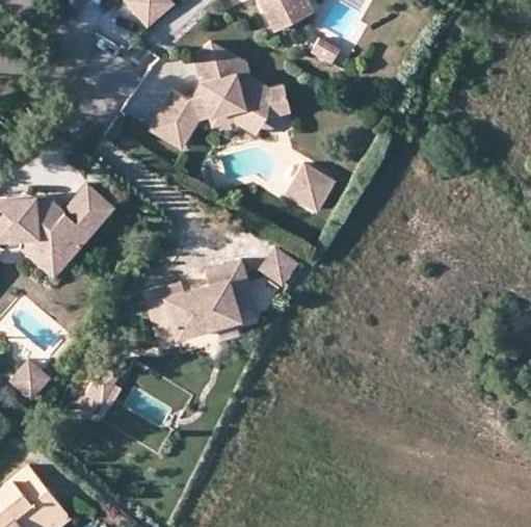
[(165,0),(128,0),(126,3),(147,27),(171,6),(165,0)]
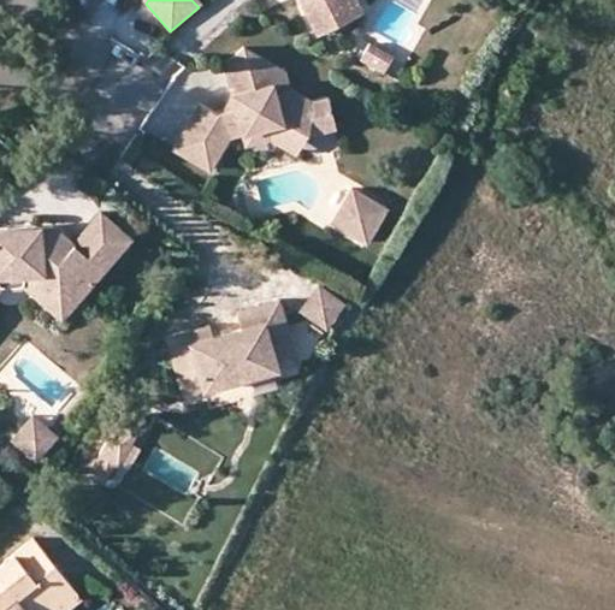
[(296,0),(317,39),(354,19),(344,0),(296,0)]
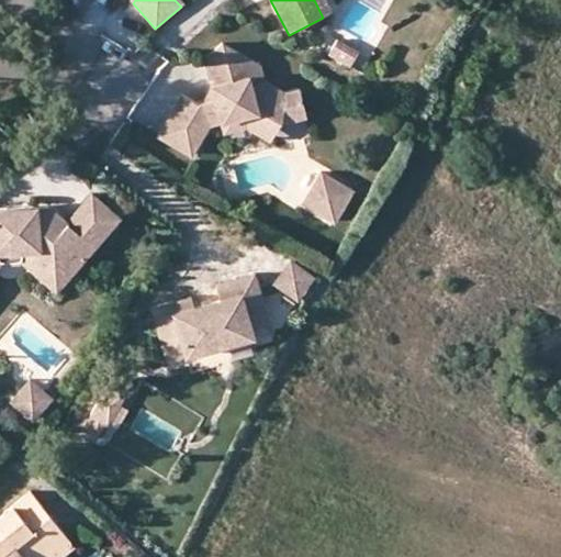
[(314,0),(323,18),(332,13),(324,0),(314,0)]
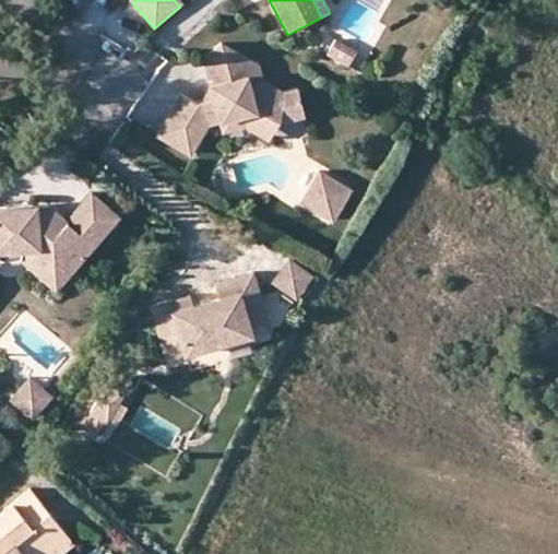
[(347,69),(356,55),(336,42),(328,57),(347,69)]
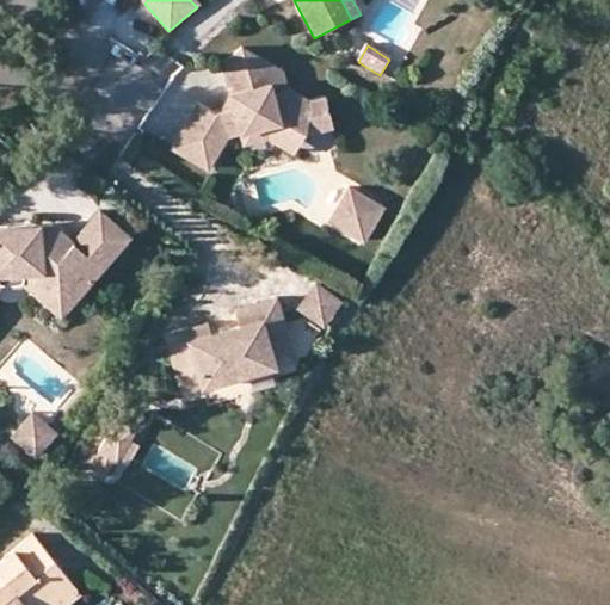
[(334,154),(339,125),(322,122),(300,109),(296,91),(257,66),(235,79),(239,109),(247,110),(247,121),(245,122),(229,124),(222,129),(197,112),(173,150),(208,172),(228,140),(241,137),(244,149),(270,144),(269,131),(287,135),(306,150),(334,154)]
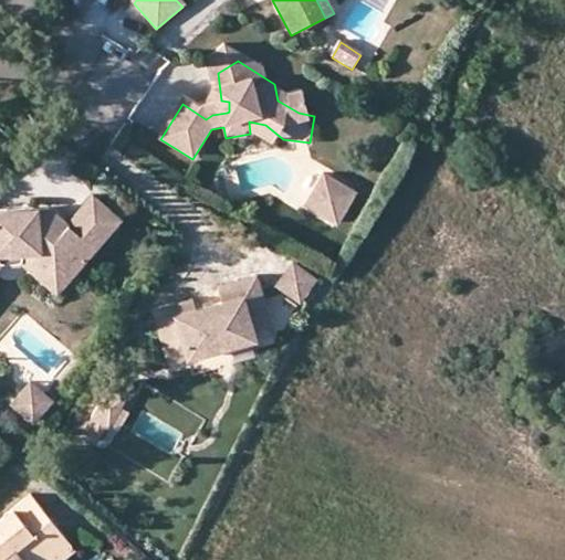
[(222,102),(212,115),(227,113),(229,112),(229,102),(221,101),(222,102)]
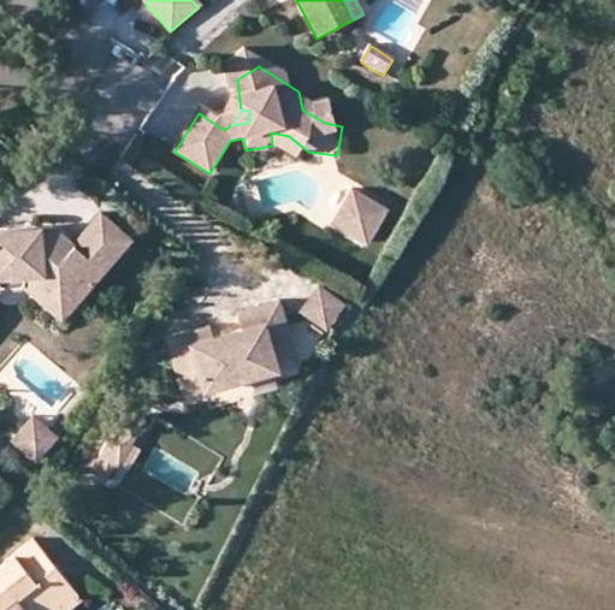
[(291,166),(308,152),(289,136),(271,132),(272,146),(291,166)]
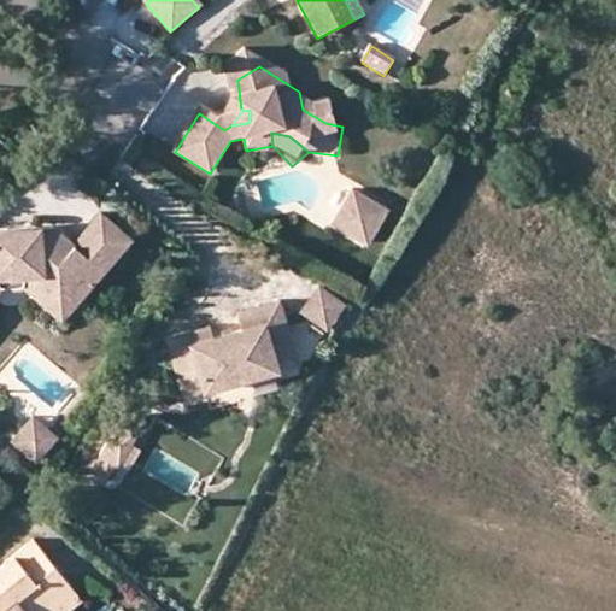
[(368,247),(389,211),(356,191),(335,225),(368,247)]
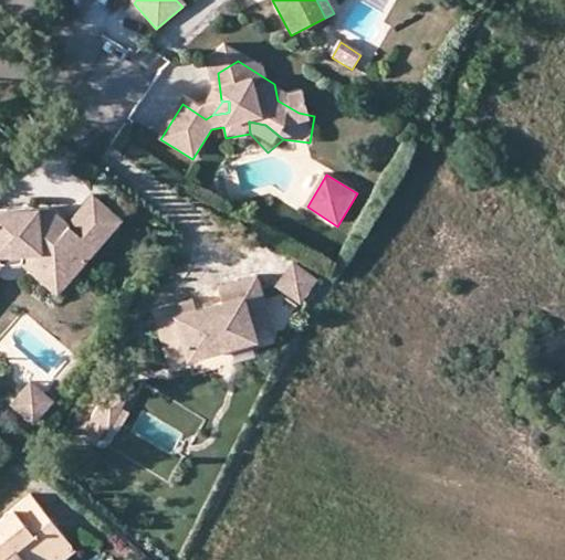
[(58,231),(33,209),(0,210),(0,245),(12,245),(41,272),(49,264),(65,278),(116,221),(90,197),(64,224),(58,231)]
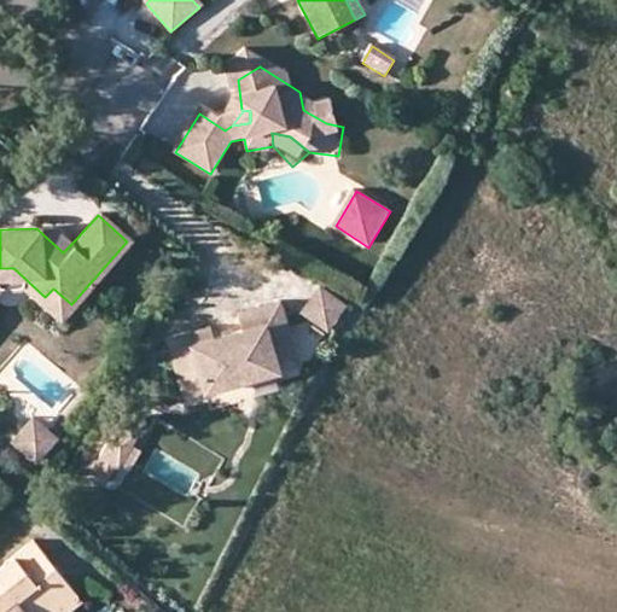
[(70,245),(50,227),(36,228),(63,252),(70,245)]
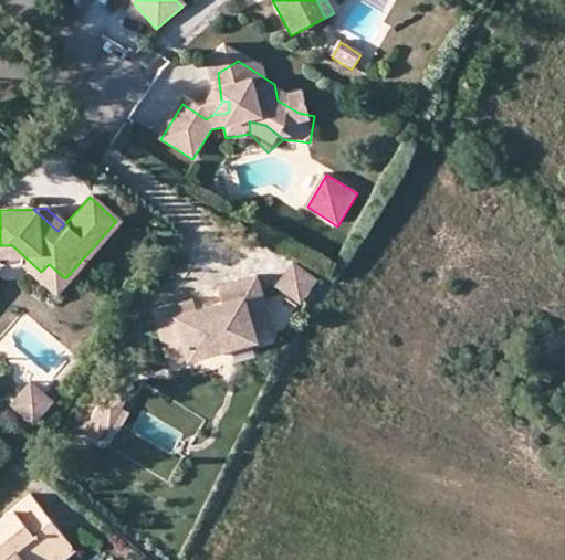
[(41,272),(12,245),(0,245),(0,262),(17,262),(52,293),(65,278),(49,264),(41,272)]
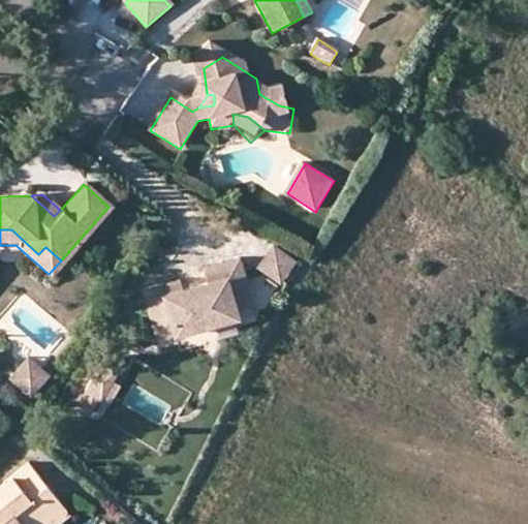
[(272,251),(257,272),(278,286),(292,267),(272,251)]
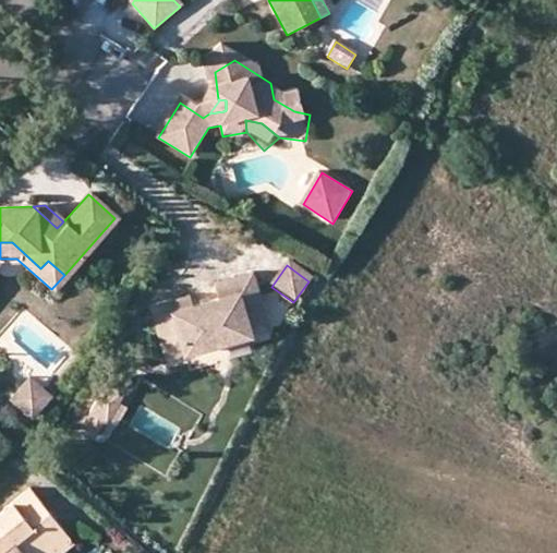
[(252,276),(214,285),(217,300),(188,308),(172,311),(170,303),(150,309),(158,340),(178,335),(182,355),(246,338),(242,319),(261,314),(252,276)]
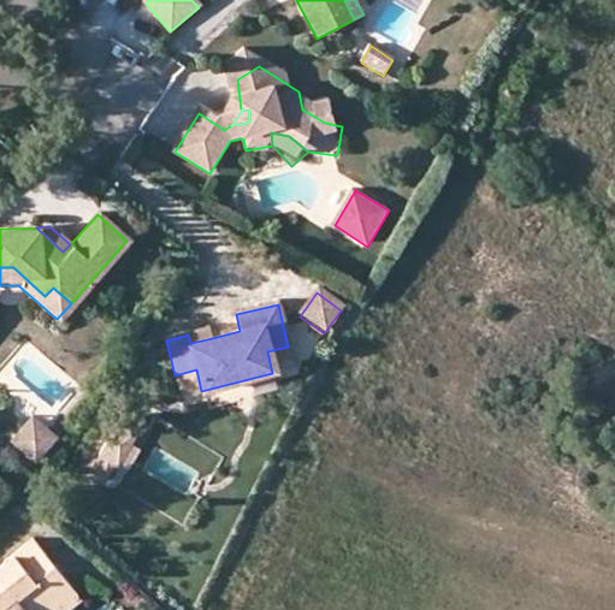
[(206,331),(188,335),(190,343),(207,339),(206,331)]
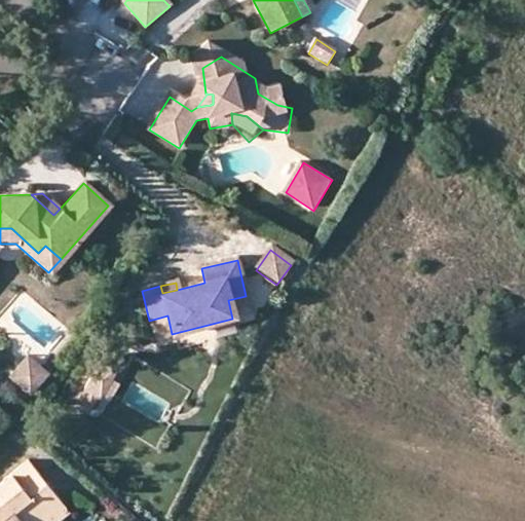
[(251,314),(246,296),(228,300),(232,319),(251,314)]
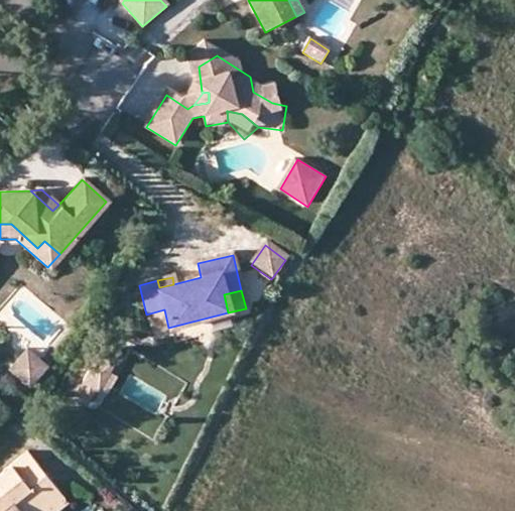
[(168,328),(164,309),(146,314),(151,332),(168,328)]
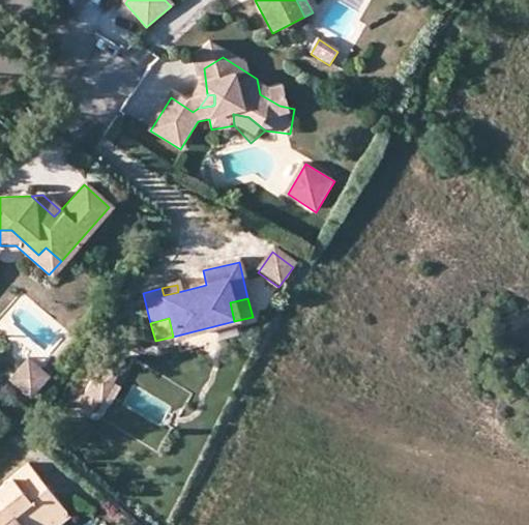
[(40,369),(27,357),(23,363),(36,374),(40,369)]
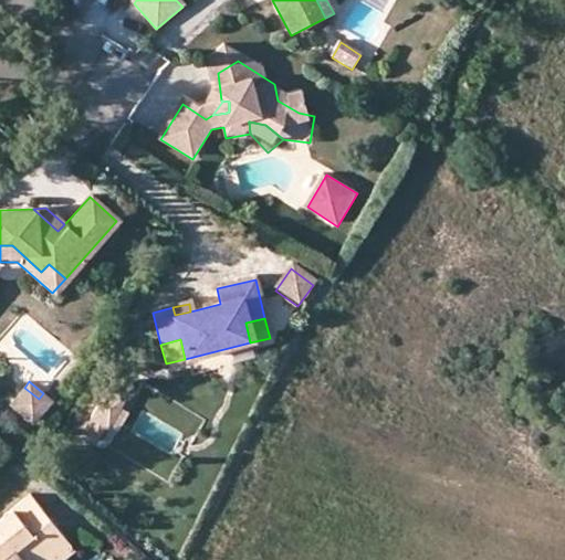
[(39,399),(24,388),(11,403),(32,421),(50,400),(43,393),(39,399)]
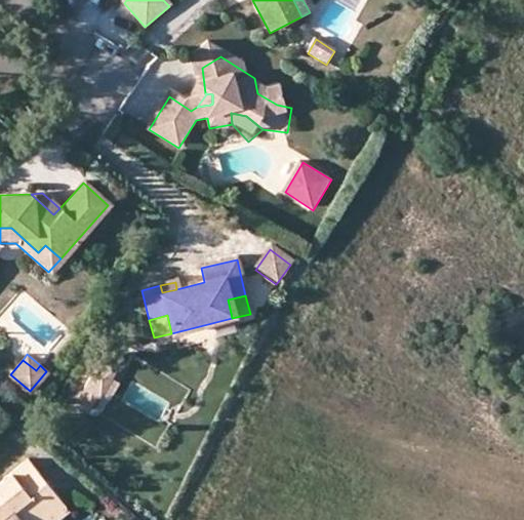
[(97,362),(81,392),(96,402),(115,372),(97,362)]
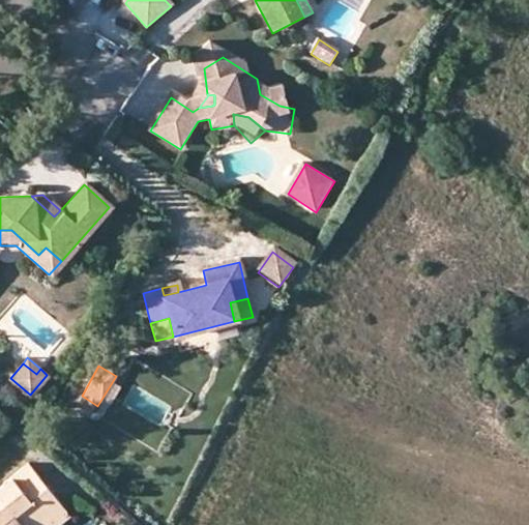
[(97,406),(82,396),(75,407),(91,417),(97,406)]
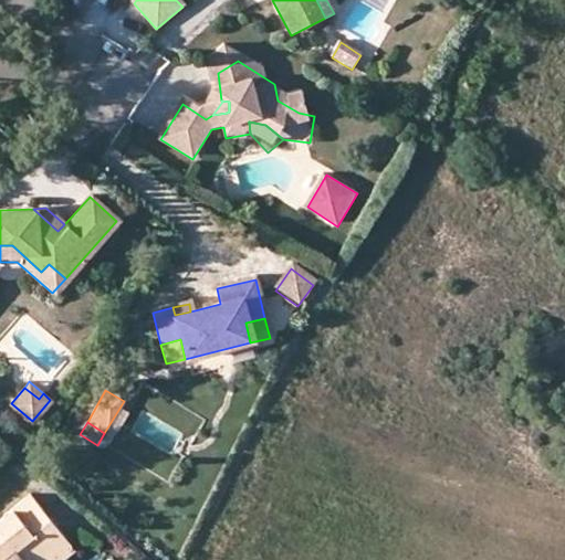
[(49,559),(70,543),(32,496),(0,520),(0,559),(49,559)]
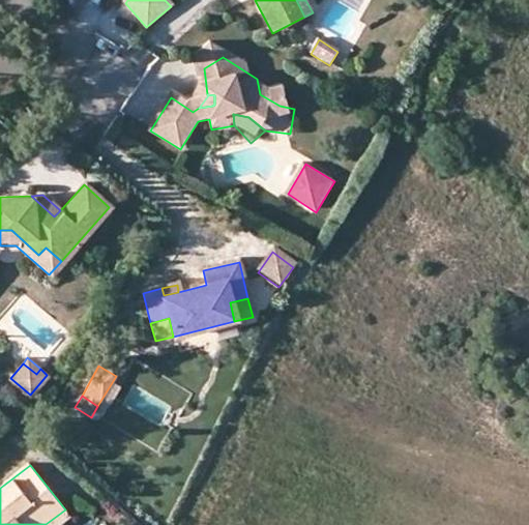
[(62,524),(71,518),(65,509),(46,524),(62,524)]
